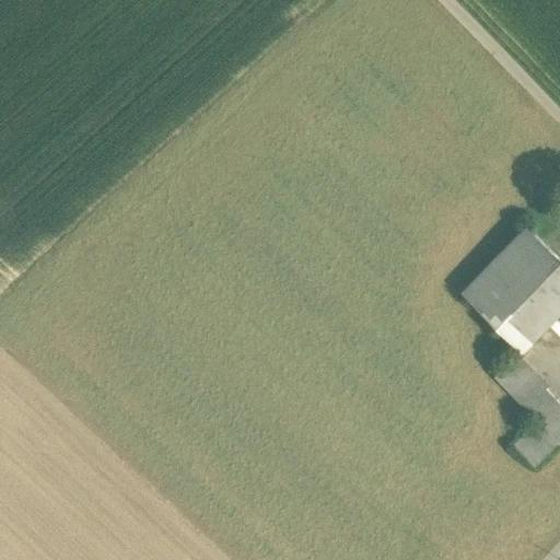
[(559,260),(526,228),(463,292),(522,350),(536,336),(534,335),(559,306),(559,260)]
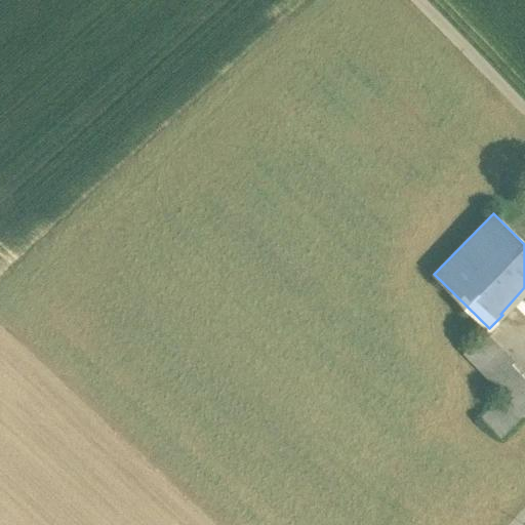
[(510,362),(482,333),(463,353),(491,380),(510,362)]
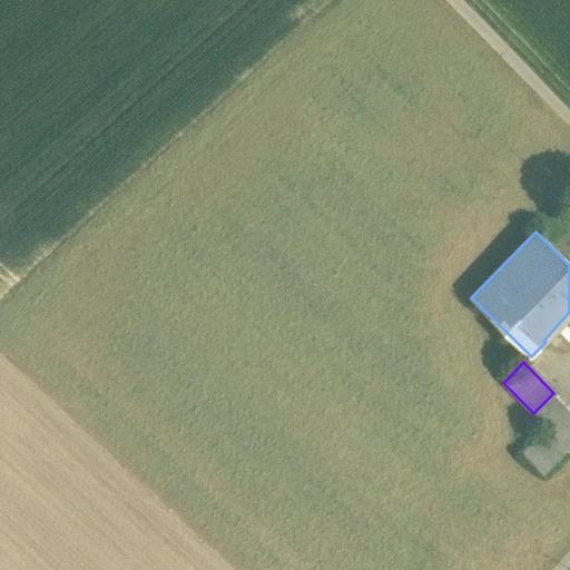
[(553,393),(533,413),(548,428),(568,408),(553,393)]
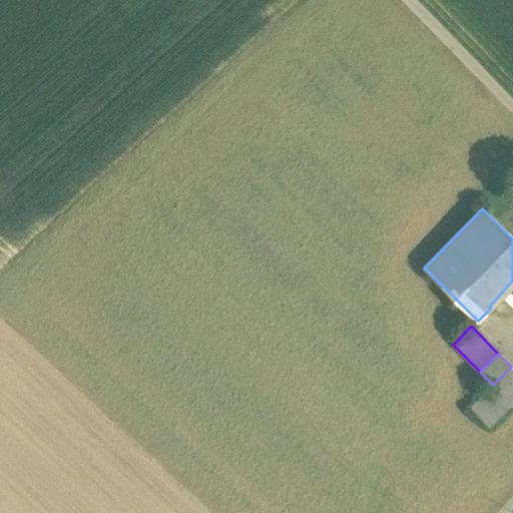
[(512,404),(512,368),(511,367),(493,385),(470,408),(489,427),(498,418),(512,404),(512,405),(512,404)]
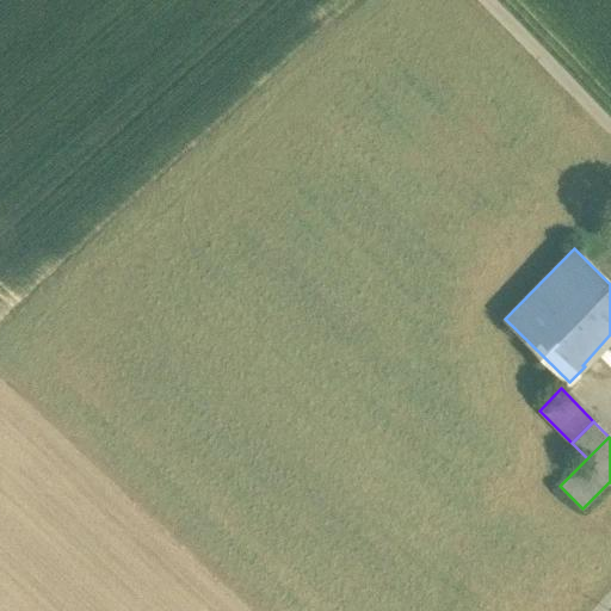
[(610,481),(593,498),(600,506),(610,495),(610,482),(610,481)]
